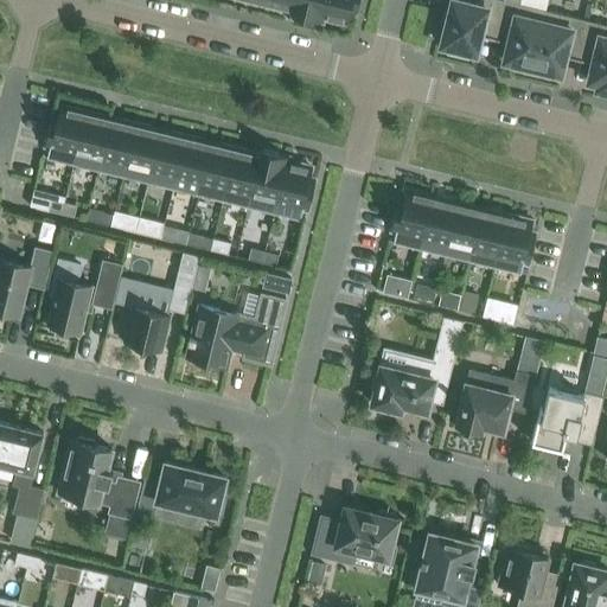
[(296,0),(294,10),(293,16),(321,21),(323,17),(324,17),(327,0),(296,0)]
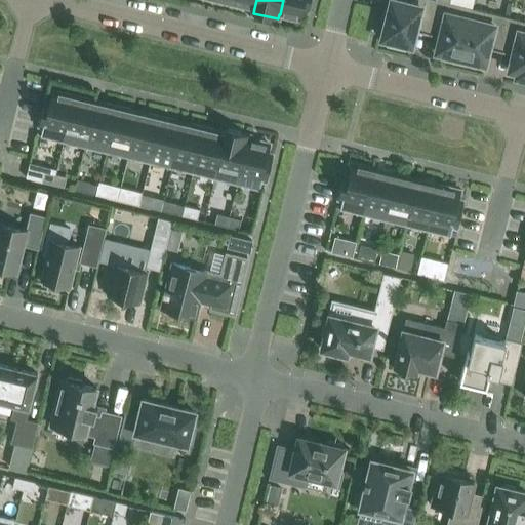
[(308,11),(310,0),(283,0),(280,14),(300,19),(303,10),(308,11)]
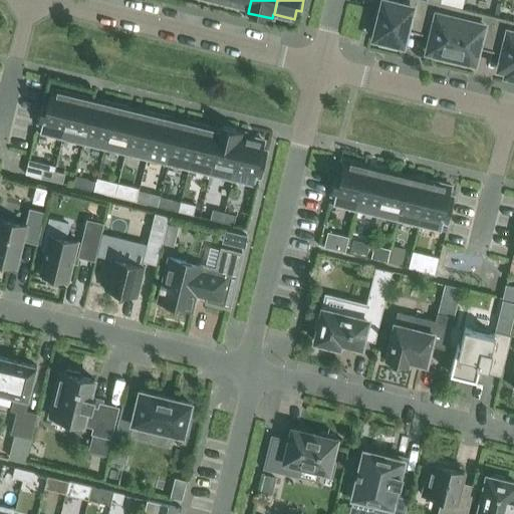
[(409,23),(420,26),(426,0),(402,0),(402,3),(388,0),(382,0),(373,38),(378,39),(377,44),(397,48),(398,44),(403,45),(409,23)]
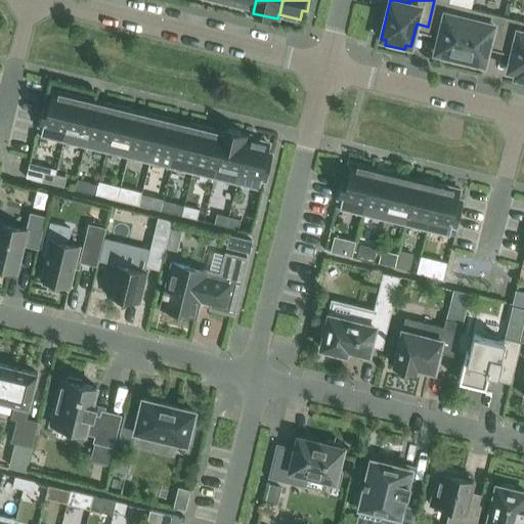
[(448,0),(434,0),(428,27),(440,30),(435,52),(443,54),(442,59),(459,62),(472,8),(448,3),(448,0)]
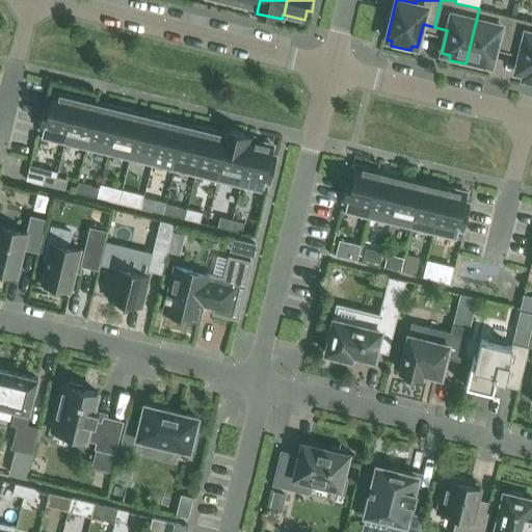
[(497,42),(509,45),(515,18),(479,8),(466,63),(481,68),(482,63),(491,65),(497,42)]
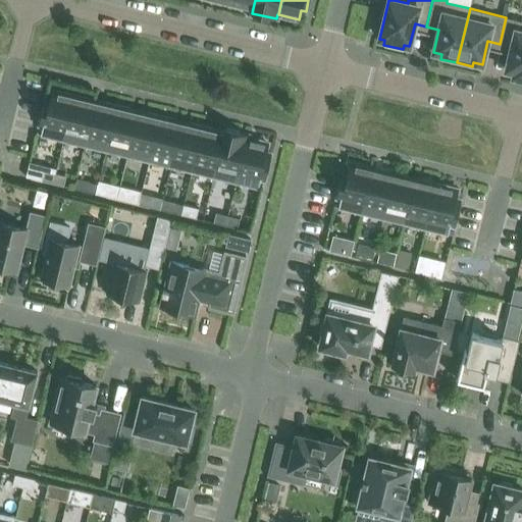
[(521,20),(506,17),(500,44),(511,47),(506,69),(514,71),(513,76),(521,79),(521,20)]
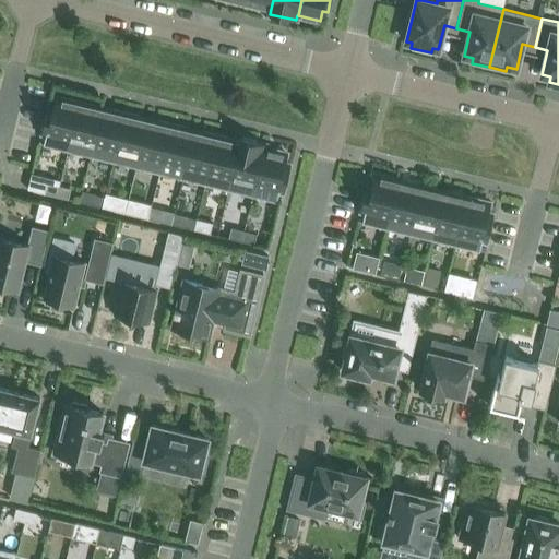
[(44,144),(68,151),(80,100),(67,97),(66,99),(56,97),(52,107),(48,106),(42,133),(46,134),(44,144)]
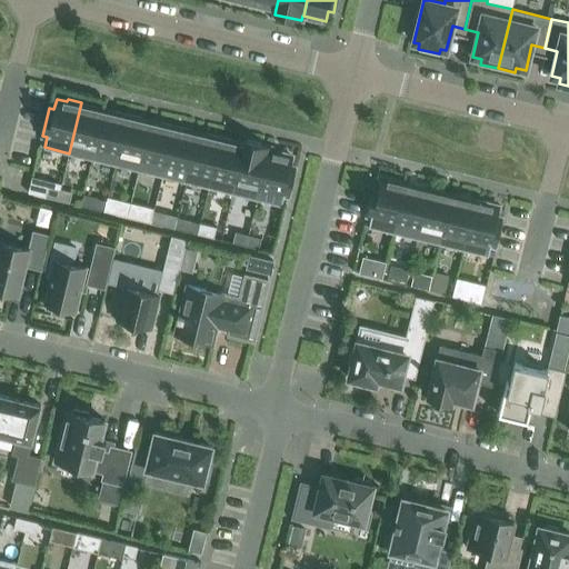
[(95,106),(81,102),(69,153),(92,159),(103,110),(95,108),(95,106)]
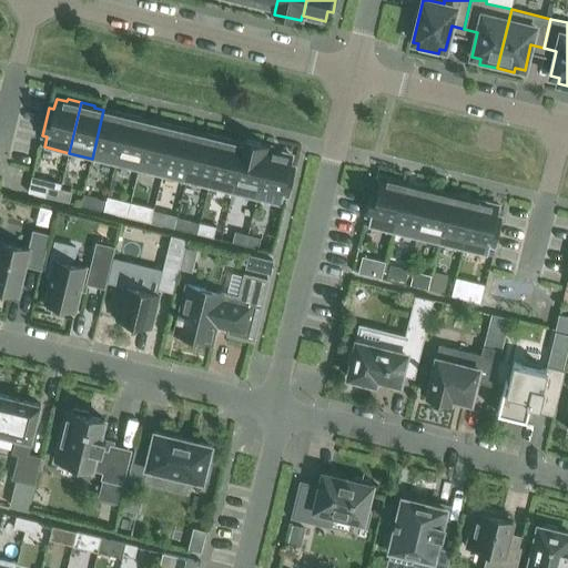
[(113,112),(103,110),(92,159),(115,164),(128,114),(113,111),(113,112)]
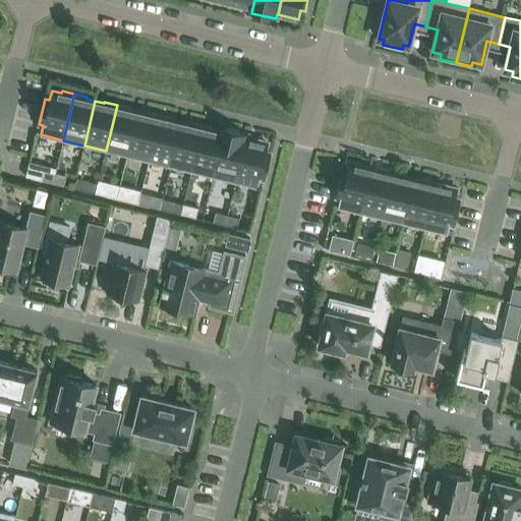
[(129,108),(117,105),(106,151),(127,156),(137,111),(129,109),(129,108)]
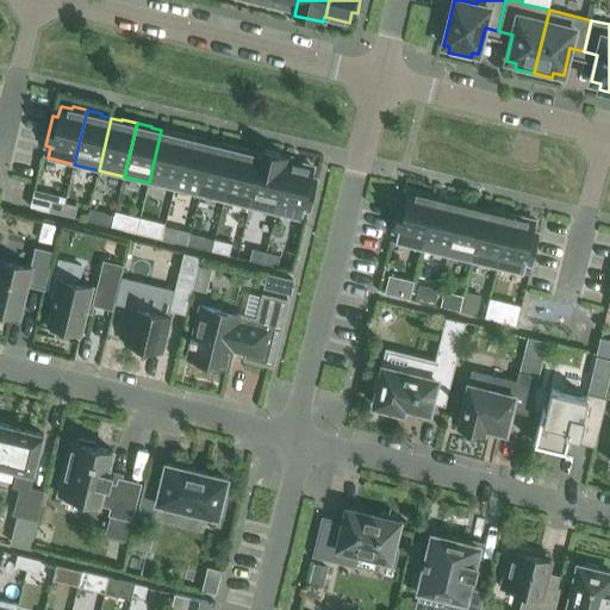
[(172,134),(161,130),(149,182),(174,188),(187,135),(172,131),(172,134)]
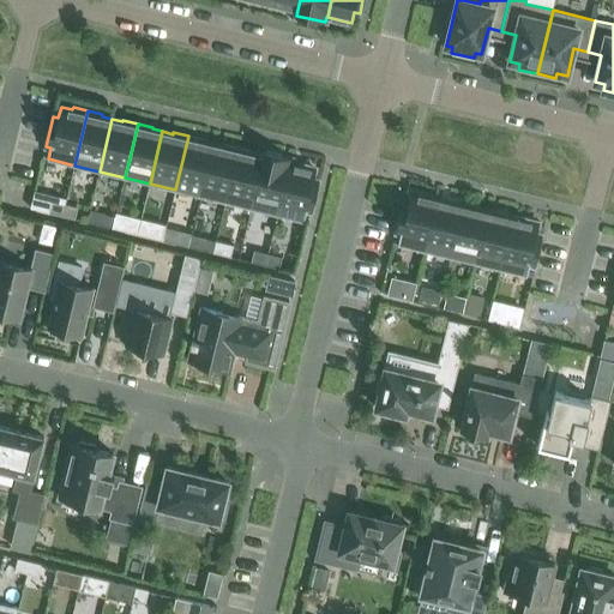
[(203,139),(188,136),(175,190),(200,196),(212,144),(203,142),(203,139)]
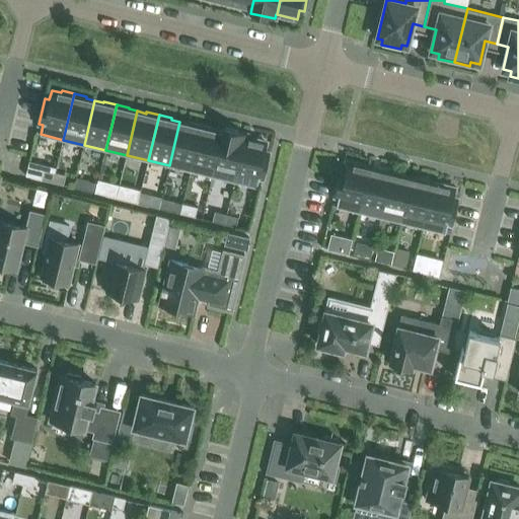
[(189,124),(179,122),(169,165),(191,170),(202,125),(189,122),(189,124)]
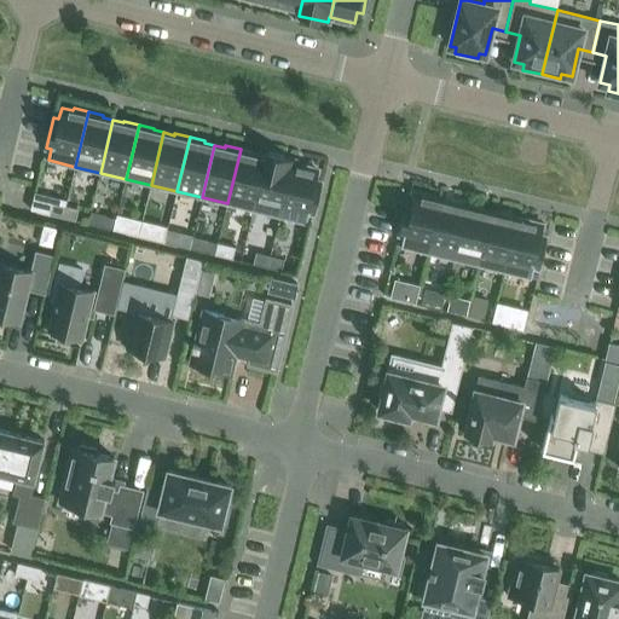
[(255,152),(241,149),(227,203),(253,209),(267,151),(266,151),(264,157),(255,155),(255,152)]
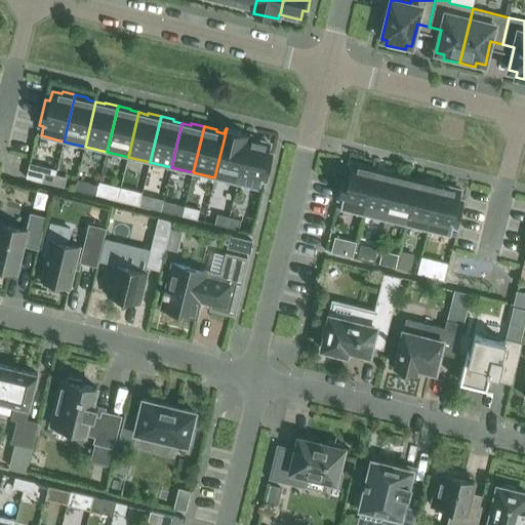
[(250,134),(227,128),(214,177),(238,184),(248,139),(250,134)]
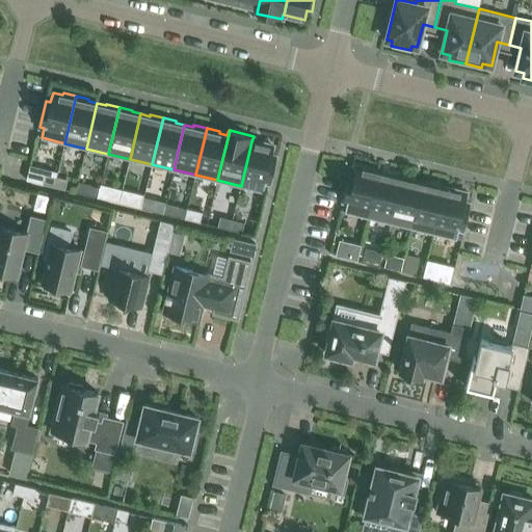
[(273,147),(251,141),(241,186),(263,191),(265,182),(270,183),(276,157),(271,156),(273,147)]
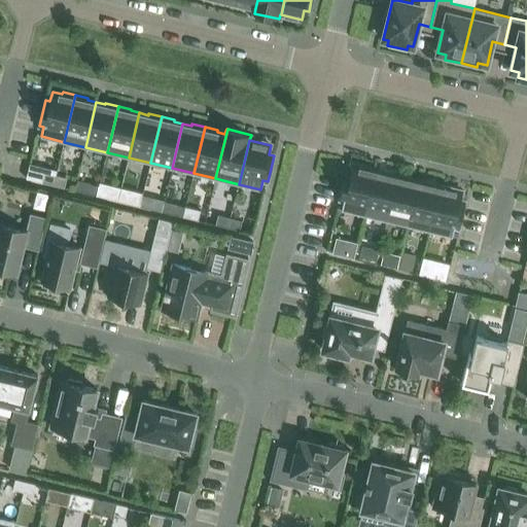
[(346,173),(340,199),(344,200),(342,210),(364,215),(376,170),(353,165),(350,174),(346,173)]
